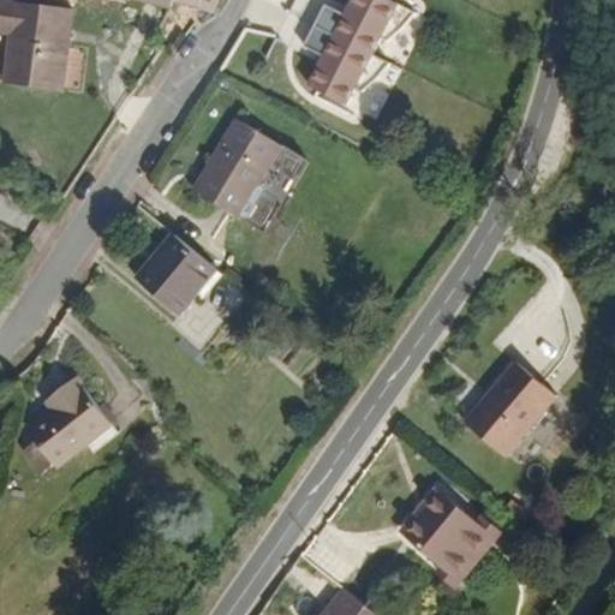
[(23,0),(0,0),(0,29),(23,33),(15,84),(75,93),(87,10),(23,0)]
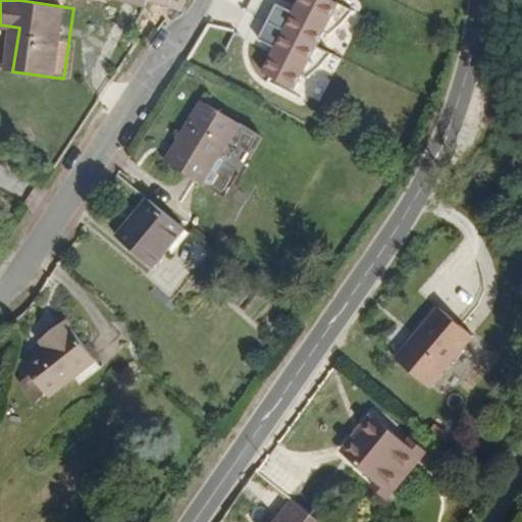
[(299,0),(293,13),(274,5),(267,21),(315,45),(333,3),(326,0),(299,0)]
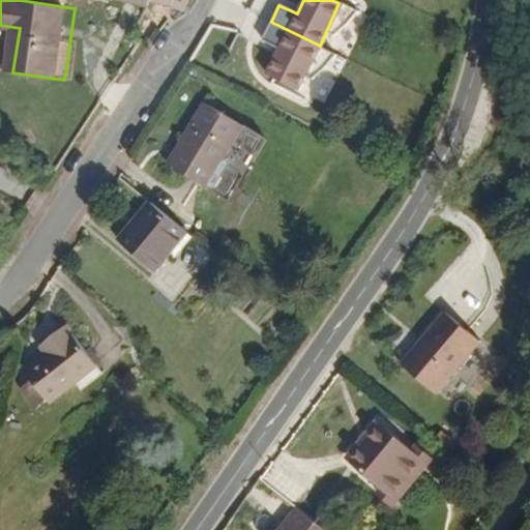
[(319,47),(271,23),(262,40),(280,49),(268,71),(299,87),(319,47)]
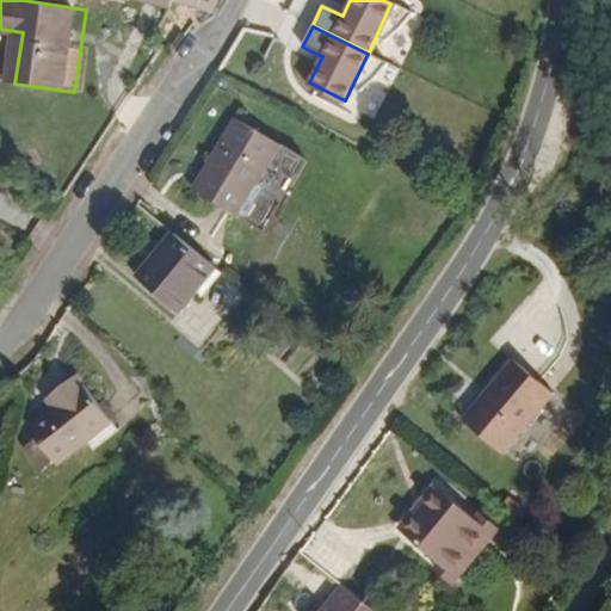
[(300,156),(254,130),(213,202),(258,228),(300,156)]
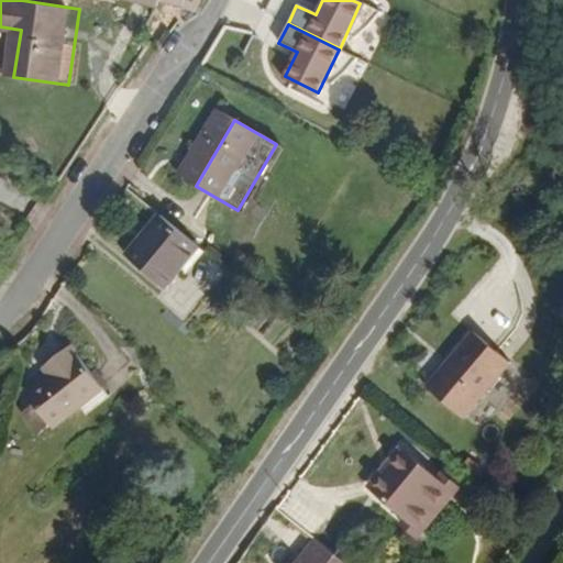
[(181,297),(213,255),(175,225),(144,267),(181,297)]
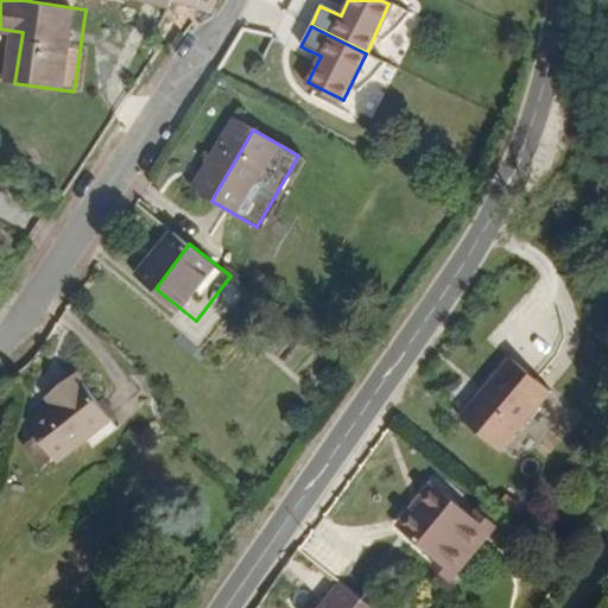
[(506,391),(479,420),(514,451),(563,394),(523,360),(501,385),(506,391)]
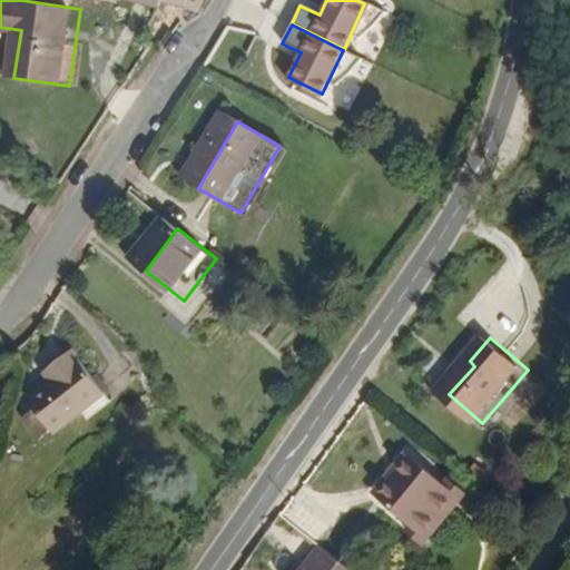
[(90,422),(115,405),(85,360),(56,379),(61,389),(38,404),(61,441),(90,422)]
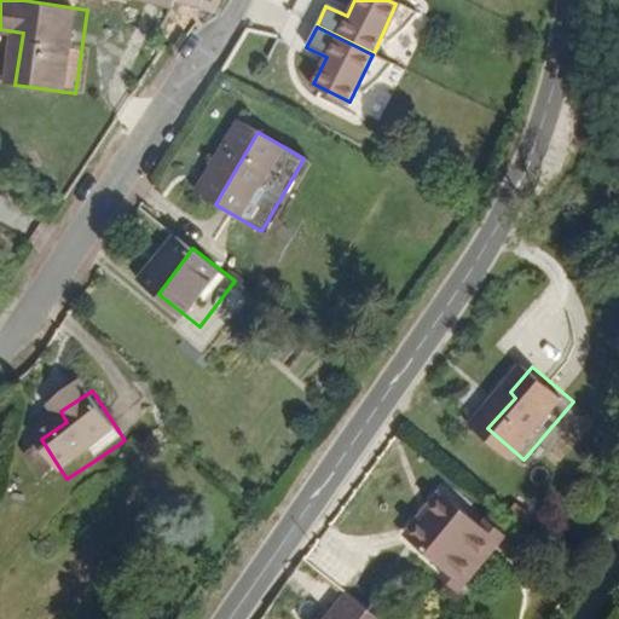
[(481,423),(487,428),(515,398),(510,392),(481,423)]
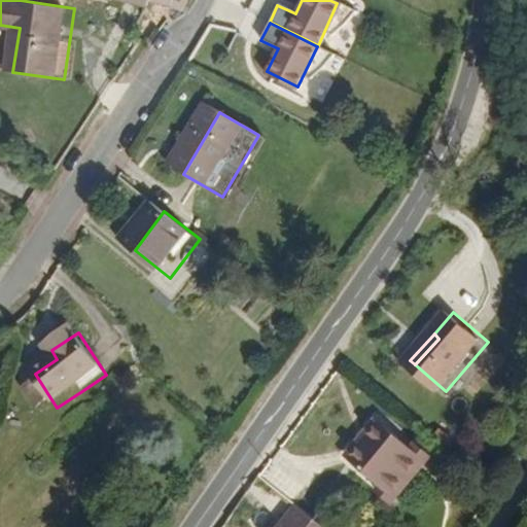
[(377,436),(360,457),(393,487),(405,497),(441,456),(429,446),(425,450),(386,417),(373,431),(377,436)]
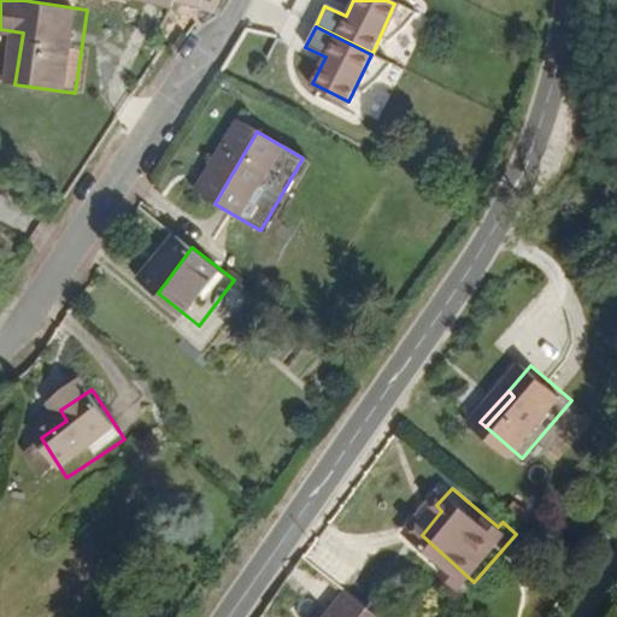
[(474,582),(460,570),(456,576),(469,588),(474,582)]
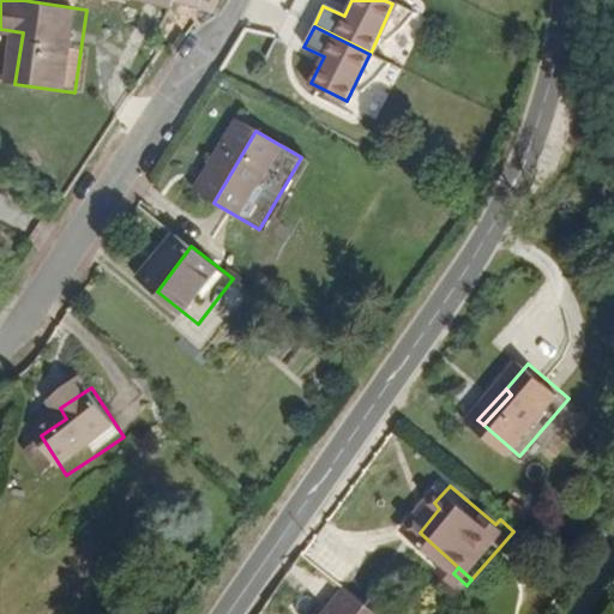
[(381,613),(354,589),(333,613),(381,613)]
